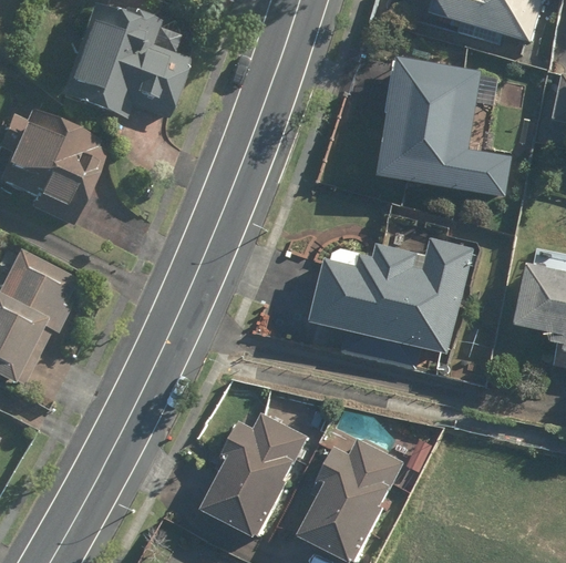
[(152,16),(106,0),(90,0),(55,100),(119,121),(124,106),(166,121),(189,53),(171,47),(176,32),(150,22),(152,16)]
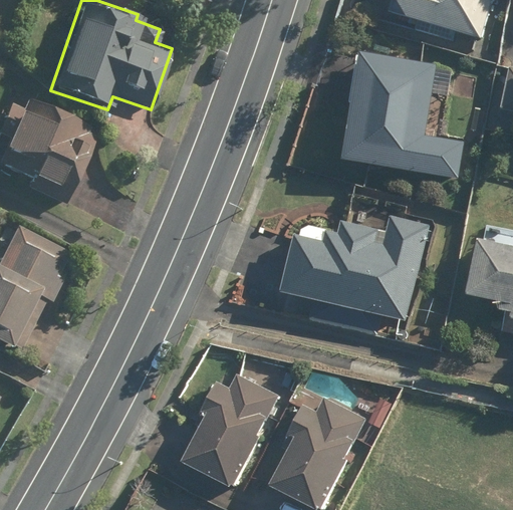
[(392,0),(403,17),(482,39),(492,0),(392,0)]
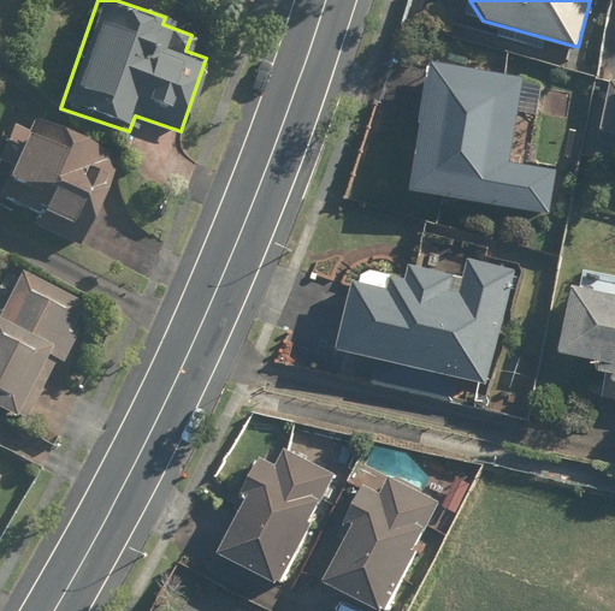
[(520,75),(426,65),(412,196),(551,211),(556,167),(512,162),(520,75)]
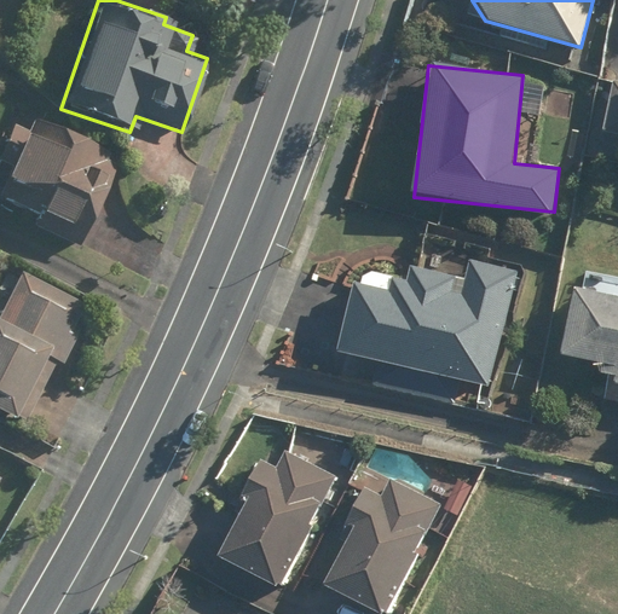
[(22,226),(75,247),(111,151),(12,114),(0,145),(0,200),(28,210),(22,226)]
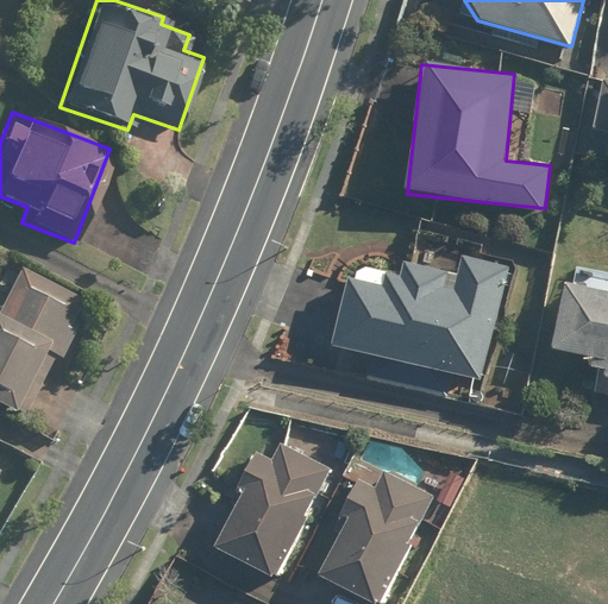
[(343,351),(339,369),(447,394),(452,376),(481,382),(508,264),(461,253),(456,274),(399,260),(396,274),(363,265),(359,281),(345,277),(328,347),(343,351)]
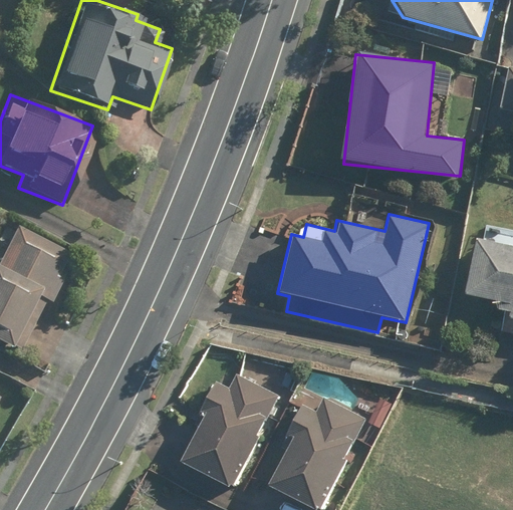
[(68,247),(14,222),(0,250),(0,345),(7,349),(34,291),(51,299),(61,279),(54,276),(68,247)]
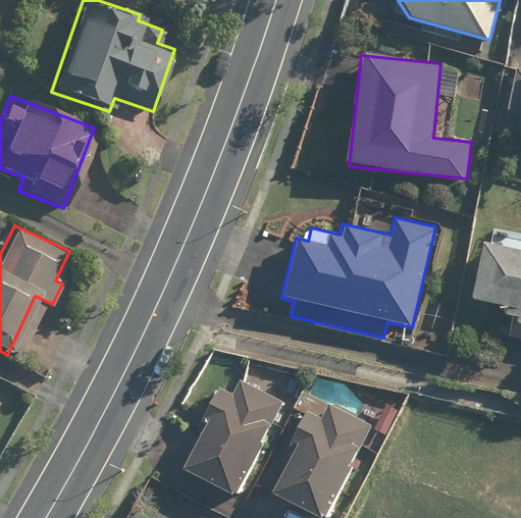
[(520,247),(481,240),(470,300),(505,307),(503,321),(520,324),(520,247)]
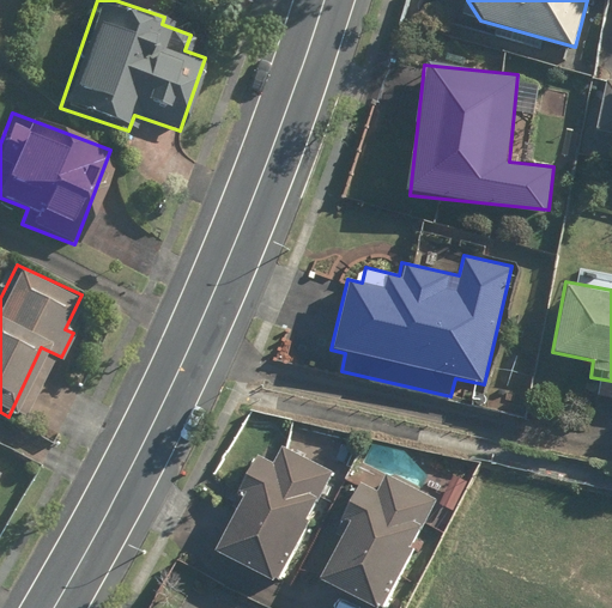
[(273,462),(253,453),(232,494),(242,498),(217,553),(277,582),(328,469),(280,448),(273,462)]
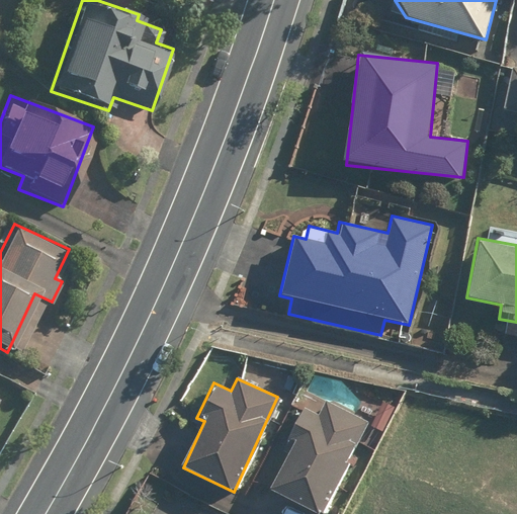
[(320,412),(303,404),(285,439),(293,442),(272,489),(323,512),(366,418),(326,400),(320,412)]
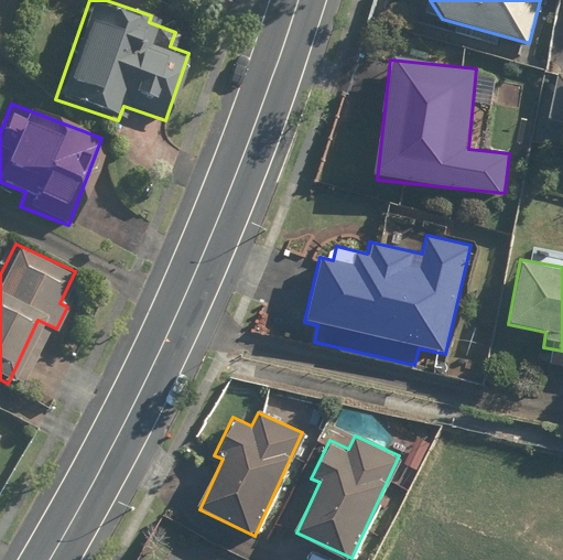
All buildings are outlined.
